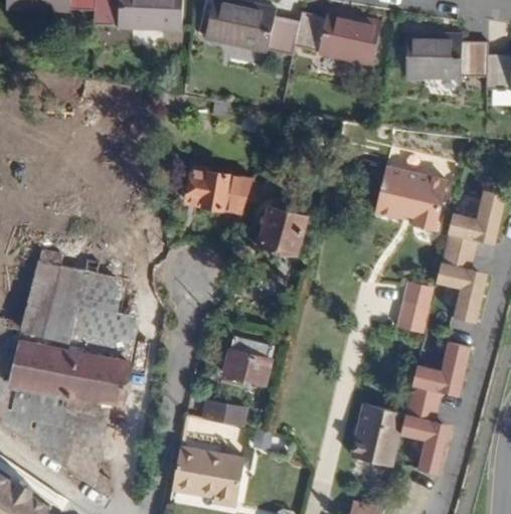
[(6,0),(6,8),(69,11),(70,7),(94,8),(94,0),(6,0)]
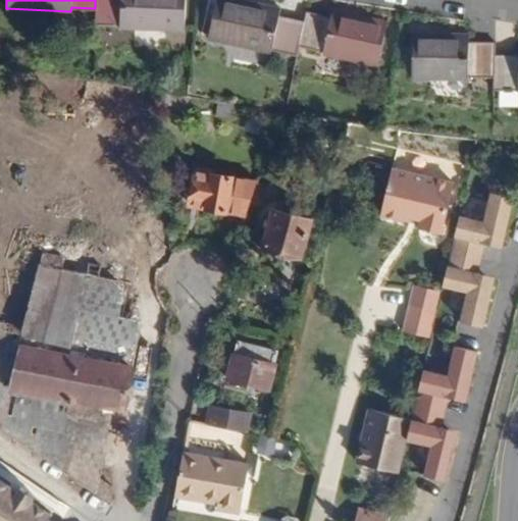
[(184,31),(186,0),(95,0),(95,8),(95,23),(117,24),(120,28),(184,31)]
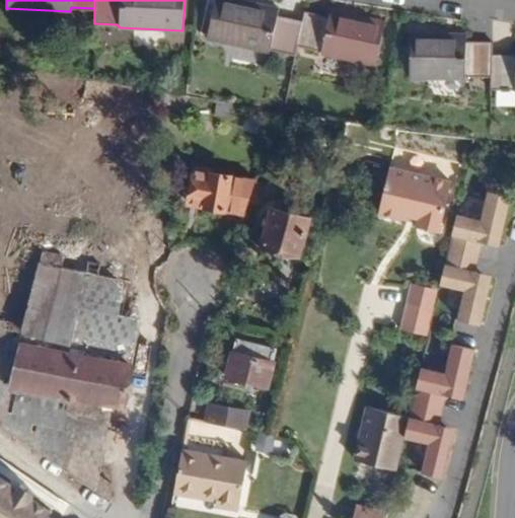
[(296,46),(301,19),(276,15),(277,8),(238,0),(213,0),(205,40),(268,53),(269,50),(294,56),(296,46)]
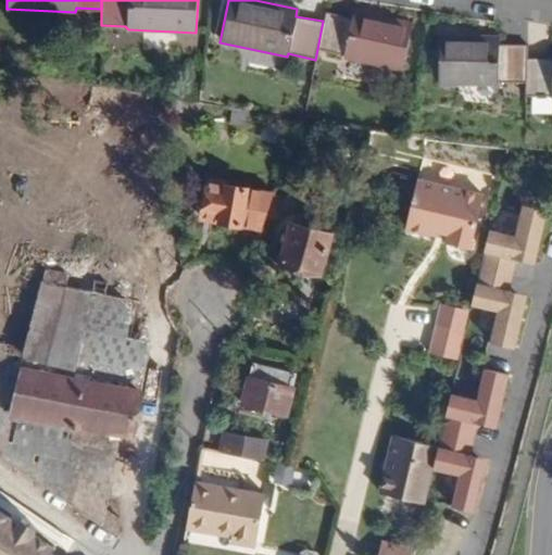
[(402,71),(413,24),(353,11),(351,19),(324,13),(323,21),(317,49),(343,53),(341,59),(402,71)]
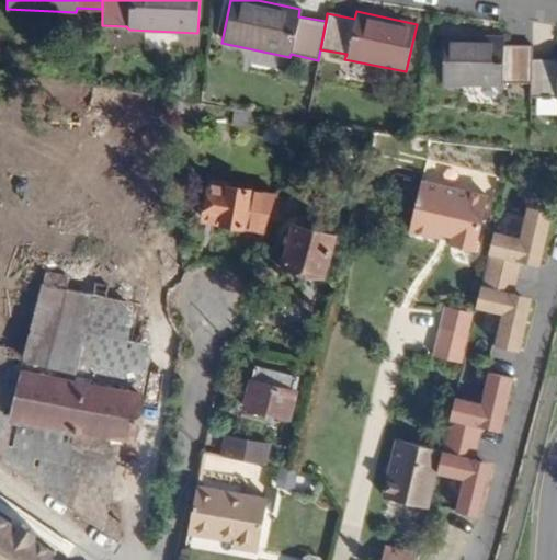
[(530,60),(530,46),(503,45),(503,37),(443,36),(442,84),(502,86),(502,82),(530,83),(530,60)]
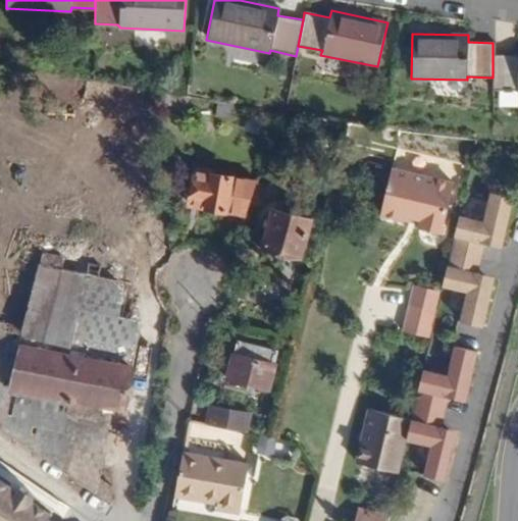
[(517,94),(517,48),(517,49),(517,55),(493,56),(493,77),(493,90),(517,90),(517,94)]
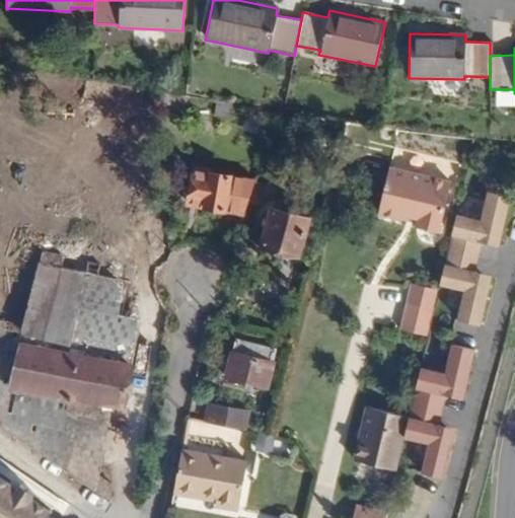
[(170,103),(171,93),(162,91),(160,102),(170,103)]
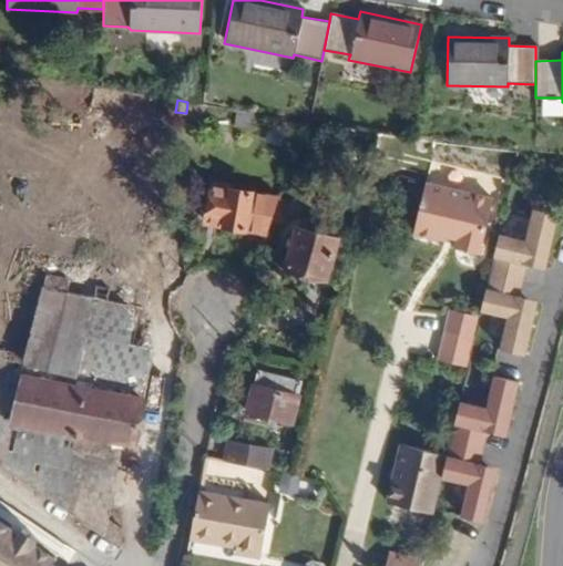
[(256,127),(258,114),(236,111),(234,124),(256,127)]
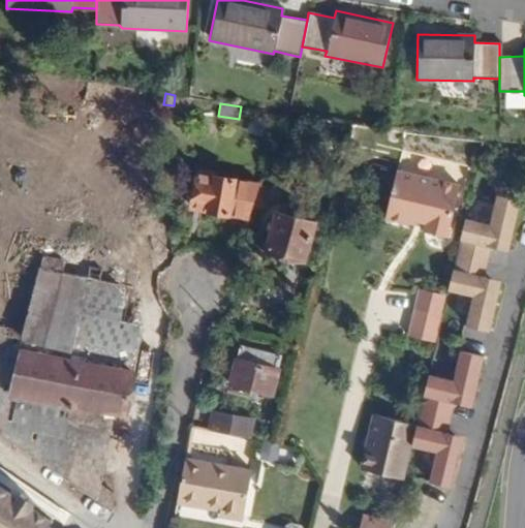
[(248,217),(258,183),(212,178),(212,172),(196,171),(192,208),(207,209),(201,244),(209,244),(216,249),(222,211),(248,217)]
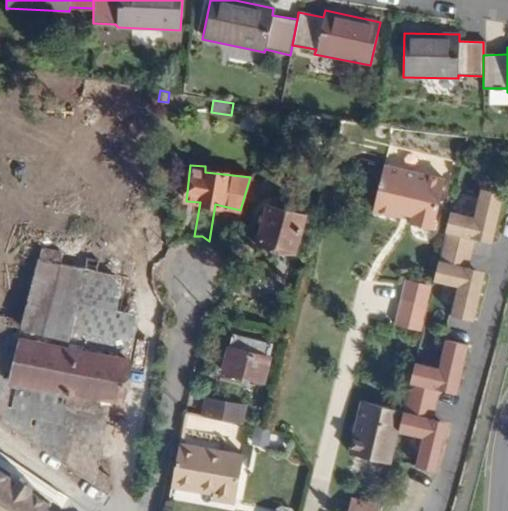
[(433,229),(445,180),(383,165),(372,211),(395,217),(396,212),(413,215),(410,224),(433,229)]
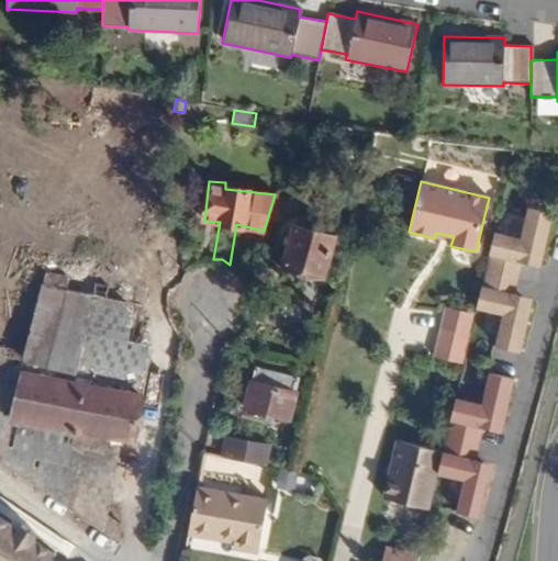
[(542,259),(555,206),(528,202),(523,227),(497,222),(477,307),(503,312),(497,340),(521,346),(534,291),(510,287),(517,255),(542,259)]
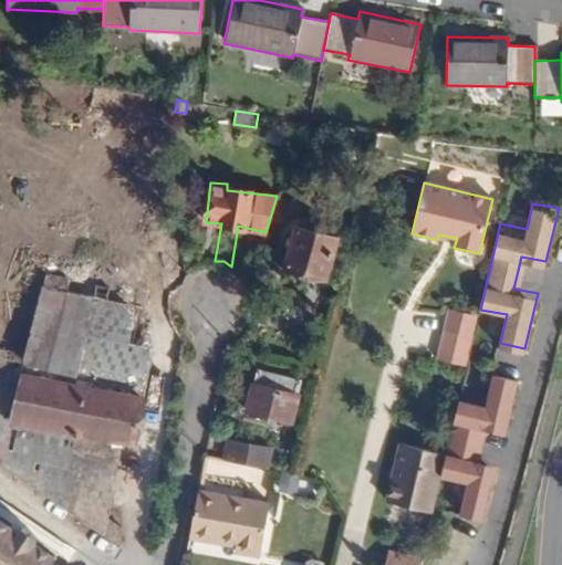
[(326,278),(337,238),(297,226),(284,265),(326,278)]
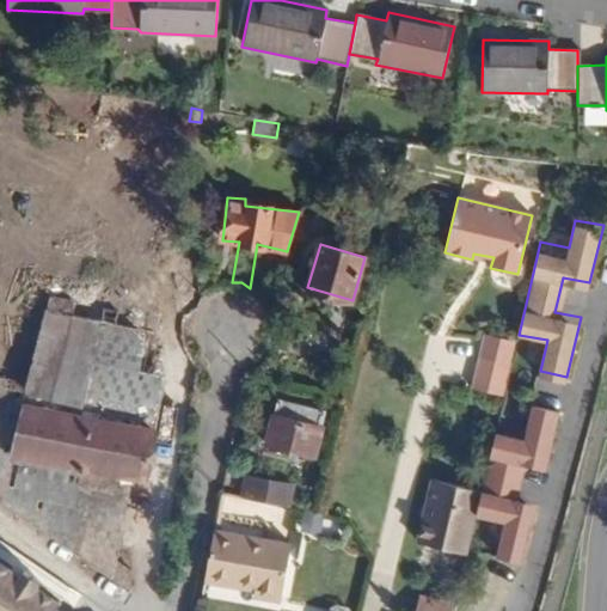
[(51,316),(28,463),(147,482),(157,428),(83,416),(97,323),(51,316)]
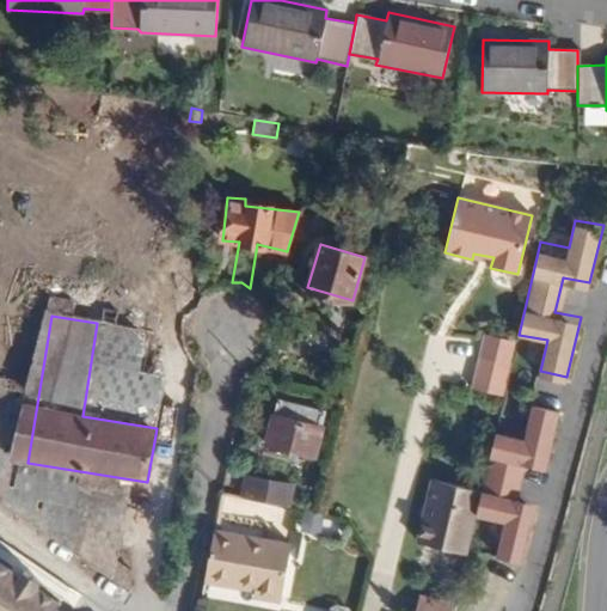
[(503,395),(516,341),(485,334),(471,388),(503,395)]
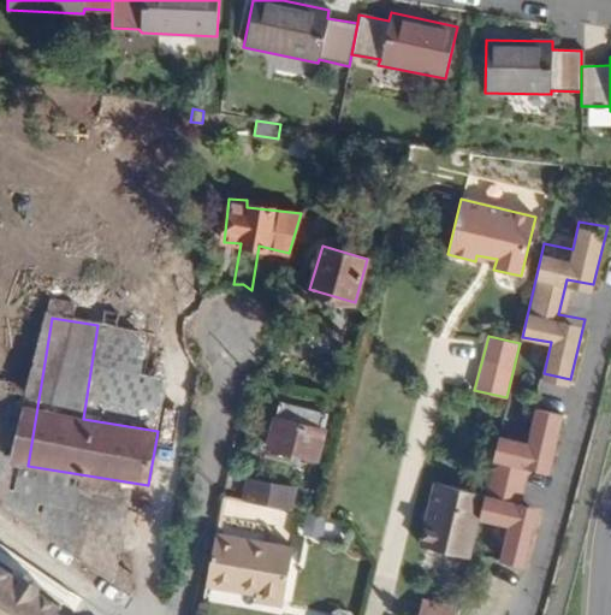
[(316,462),(328,413),(279,401),(267,450),(316,462)]
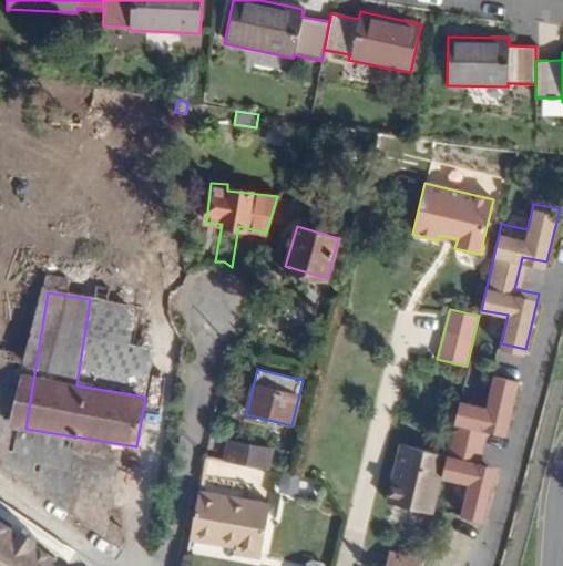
[(472,463),(479,430),(504,436),(517,383),(493,378),(485,404),(459,398),(446,455),(439,484),(464,490),(459,517),(483,523),(497,469),(472,463)]
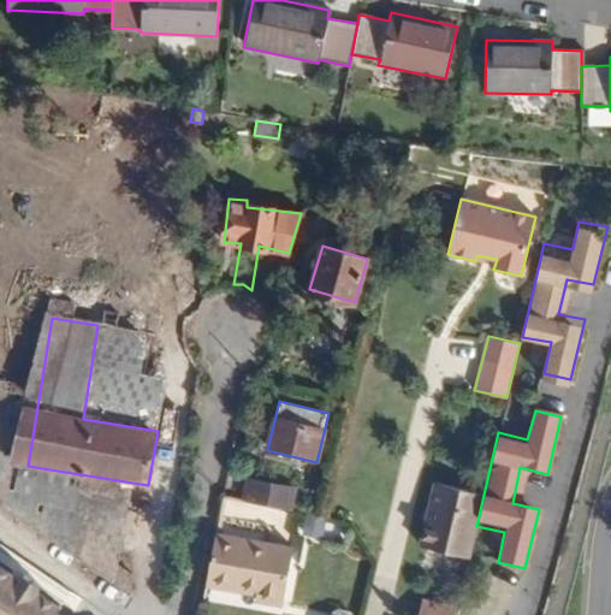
[(292,510),(296,489),(245,480),(243,502),(292,510)]
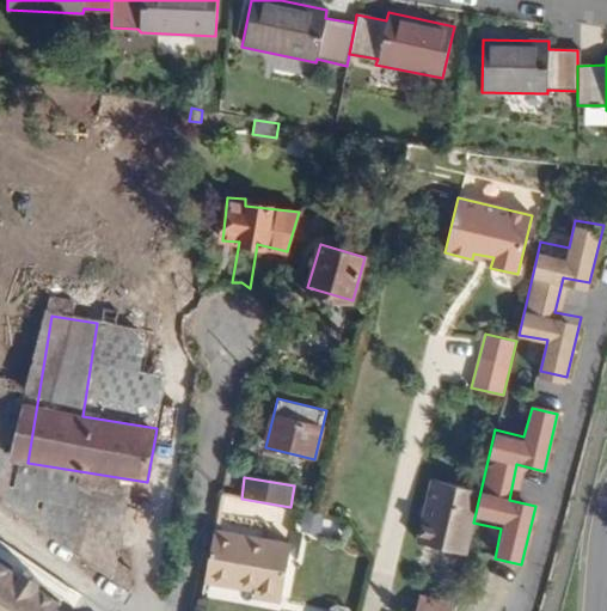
[(473,523),(480,492),(431,480),(417,542),(466,554),(473,523)]
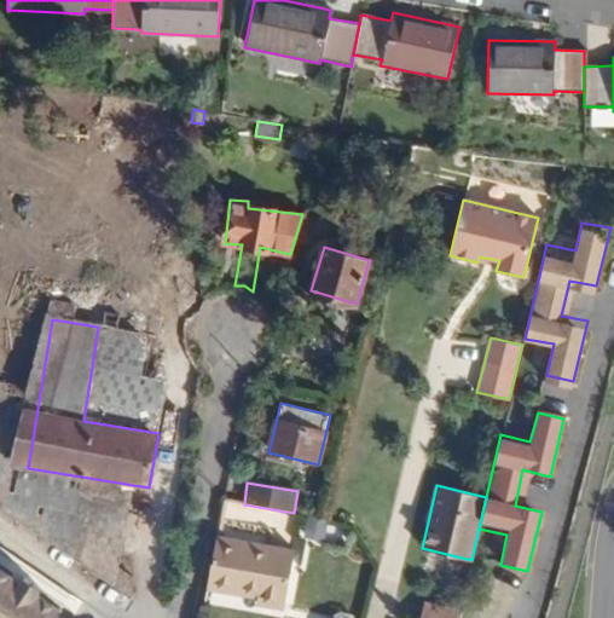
[(284,610),(295,550),(215,536),(206,589),(256,598),(255,604),(284,610)]
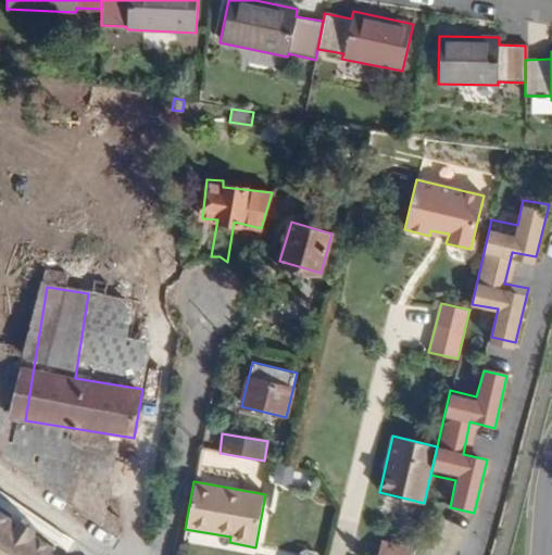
[(47,554),(50,552),(52,547),(33,533),(35,529),(21,518),(17,521),(0,511),(0,554),(47,554)]
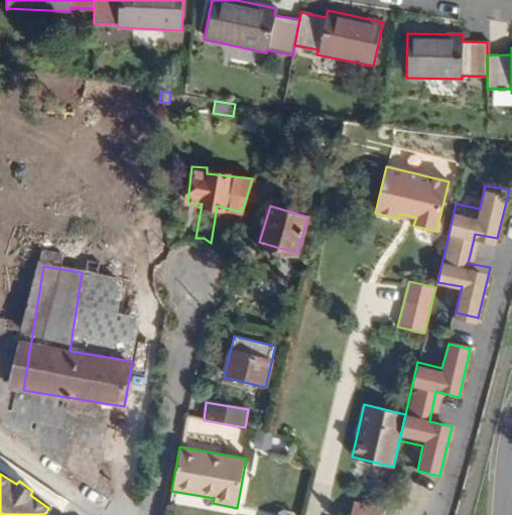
[(381,514),(382,511),(353,504),(350,514),(381,514)]
